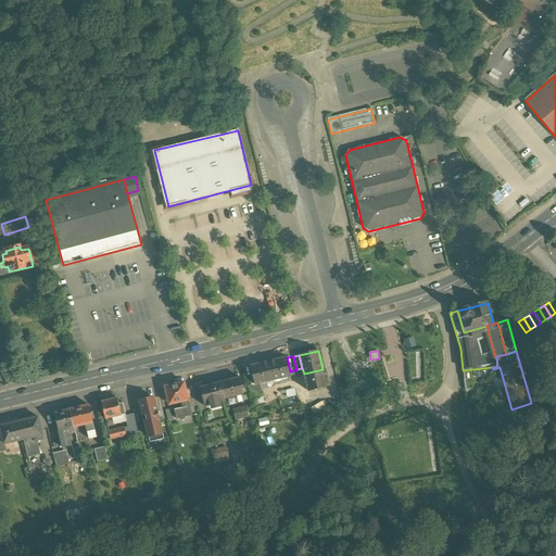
[(287,357),(269,363),(274,381),(292,377),(290,371),(287,357)]
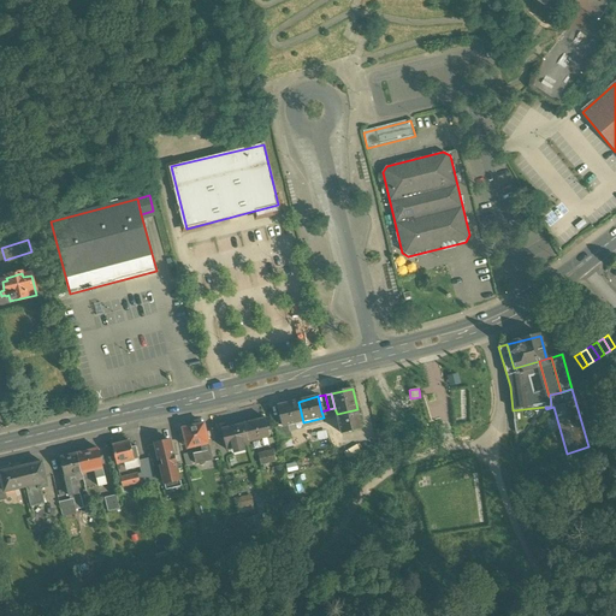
[(298,402),(278,407),(283,427),(288,426),(303,422),(298,402)]
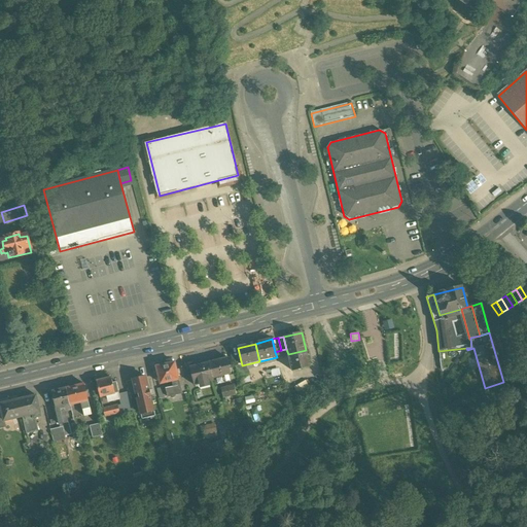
[(306,350),(288,354),(292,372),(310,367),(306,350)]
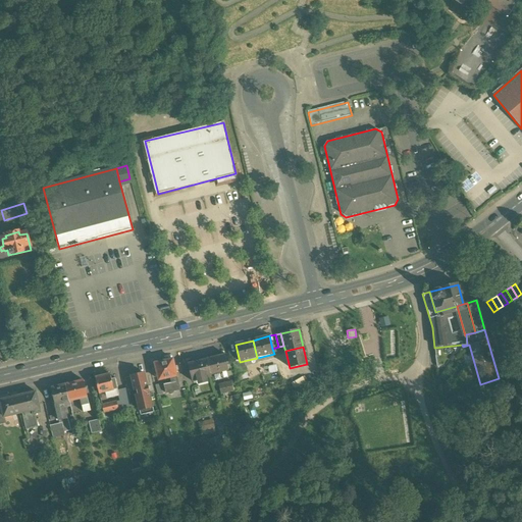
[(225,355),(207,359),(211,374),(229,370),(225,355)]
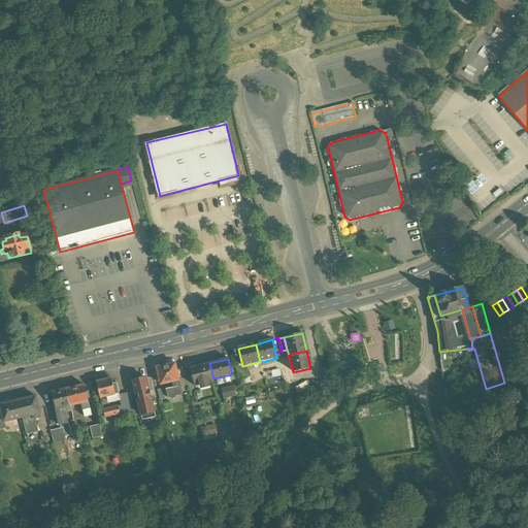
[(175,363),(157,367),(161,385),(171,382),(179,380),(175,363)]
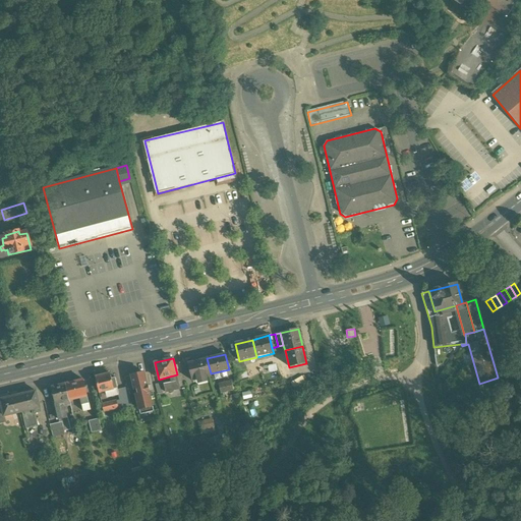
[(207,358),(186,363),(191,381),(211,377),(211,373),(207,358)]
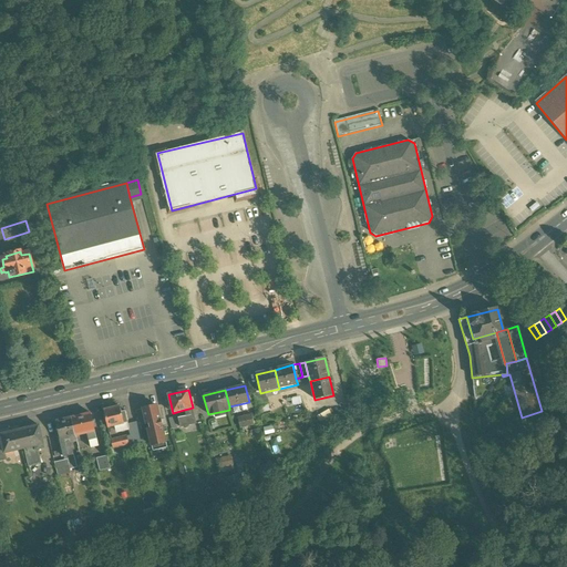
[(260,393),(253,395),(255,402),(267,399),(265,392),(260,393)]
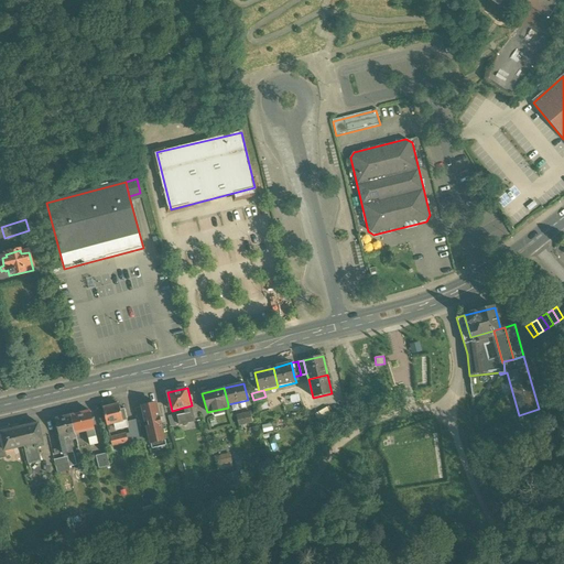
[(266,397),(253,400),(256,407),(268,403),(266,397)]
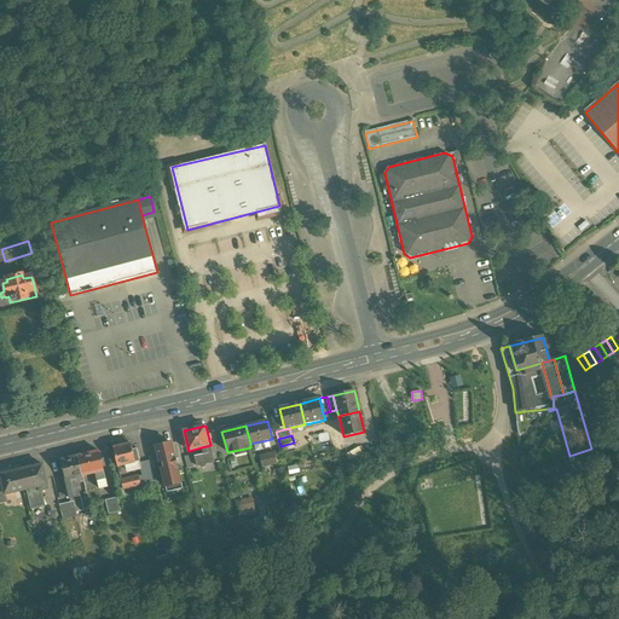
[(181,480),(171,443),(155,446),(158,463),(162,462),(163,467),(160,468),(165,485),(181,480)]
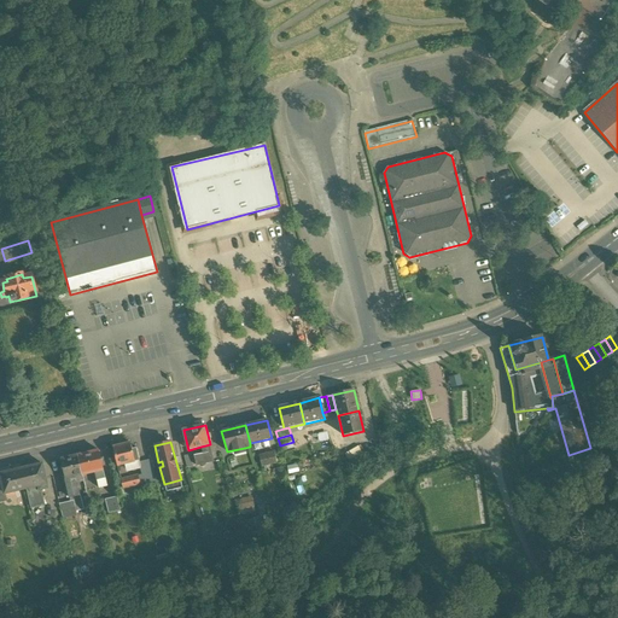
[(130,443),(112,447),(117,466),(135,462),(130,443)]
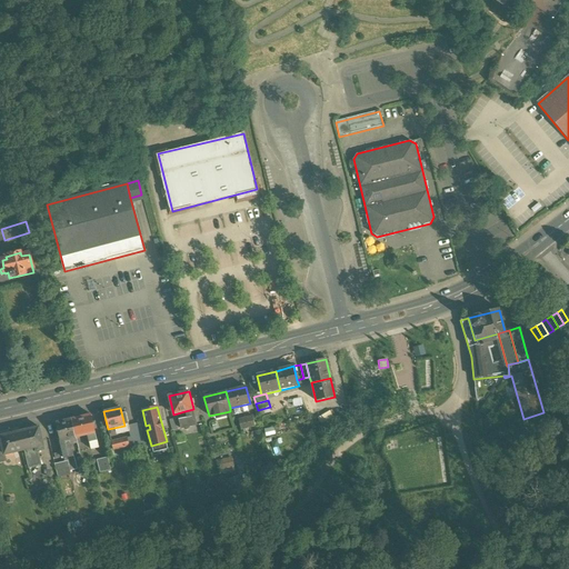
[(193,409),(185,411),(187,418),(179,420),(181,429),(197,425),(193,409)]
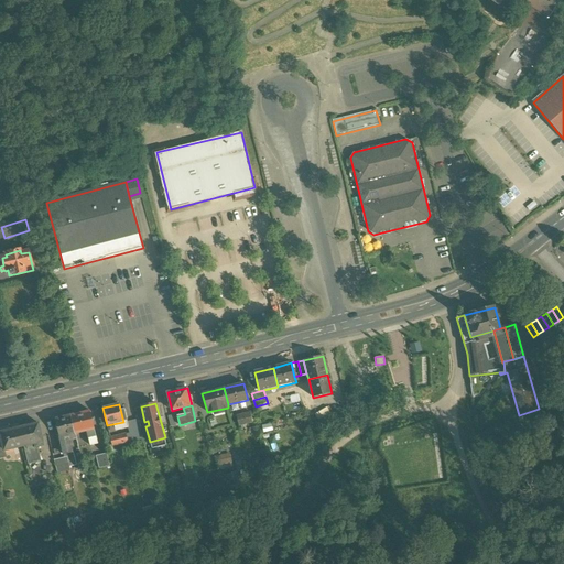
[(144,422),(141,407),(134,409),(139,423),(144,422)]
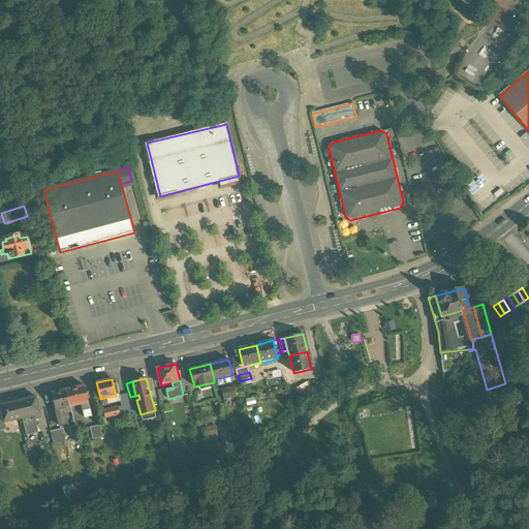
[(297,389),(301,397),(312,390),(308,382),(297,389)]
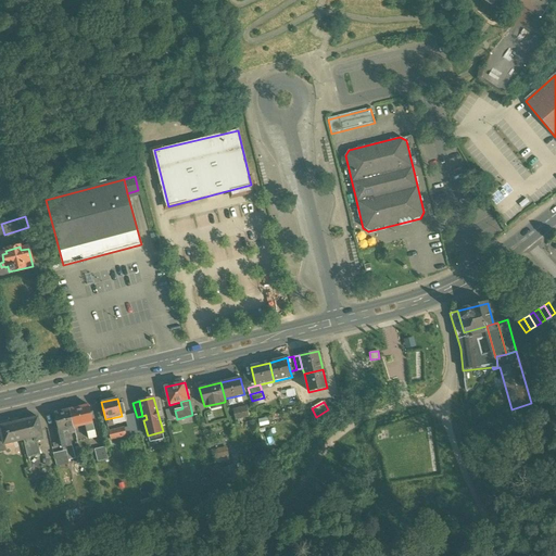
[(89,406),(70,411),(74,428),(85,425),(89,439),(97,438),(89,406)]
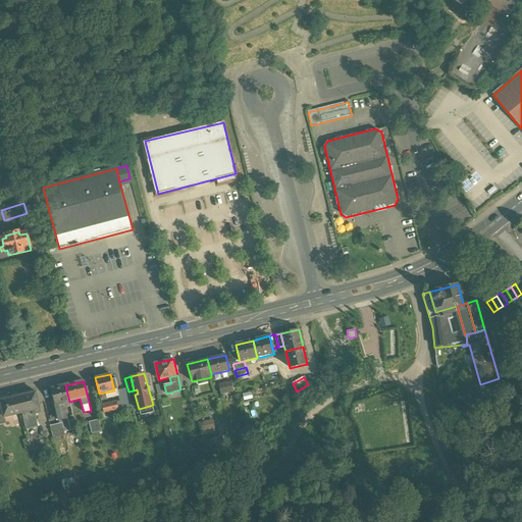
[(231,382),(218,385),(220,394),(233,390),(231,382)]
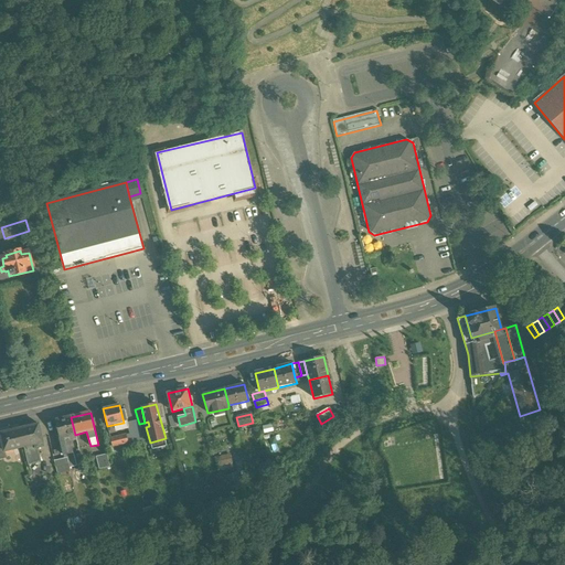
[(71,417),(55,422),(57,429),(54,429),(55,436),(59,435),(64,455),(73,452),(71,441),(70,436),(75,435),(71,417)]
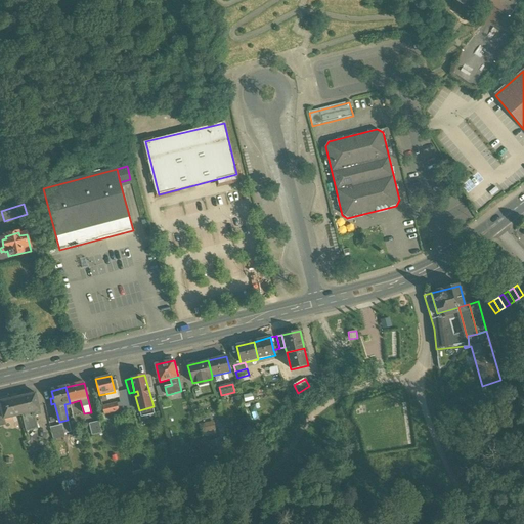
[(35,394),(18,398),(23,416),(32,412),(33,416),(40,415),(38,407),(41,406),(40,400),(37,401),(35,394)]
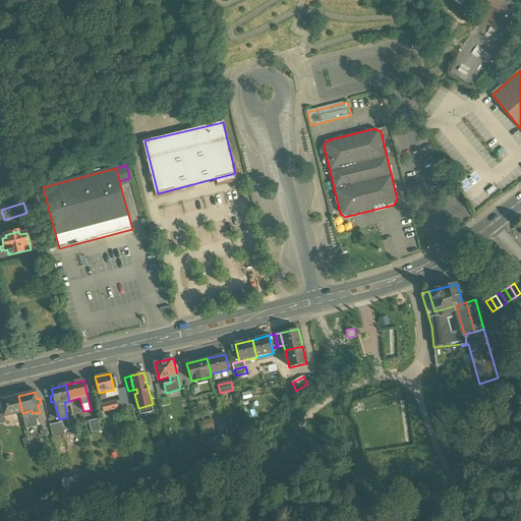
[(18,396),(0,401),(0,403),(2,411),(3,417),(22,413),(18,396)]
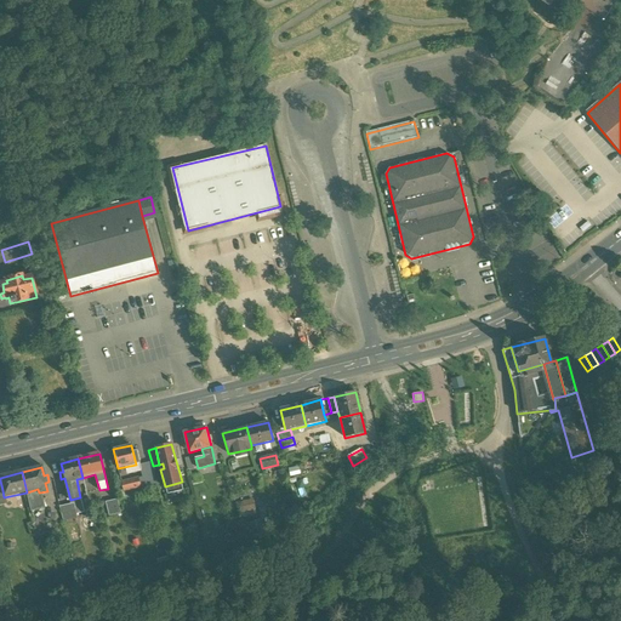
[(140,478),(121,482),(124,490),(141,486),(140,478)]
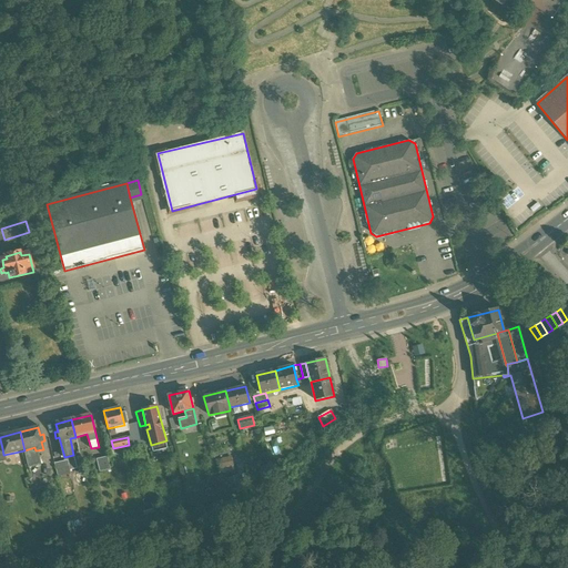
[(166,440),(151,445),(153,453),(169,448),(166,440)]
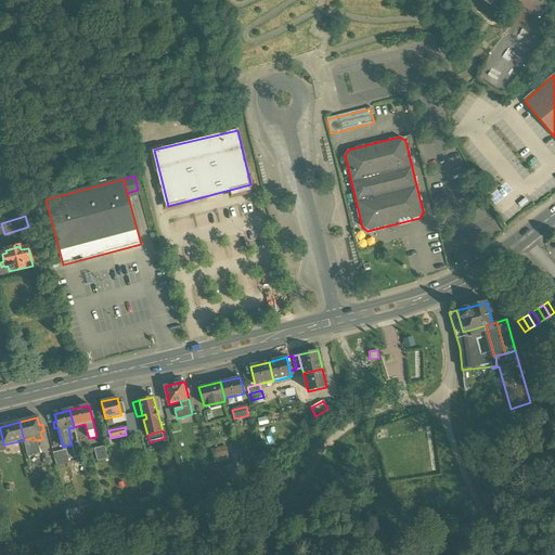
[(35,440),(33,441),(35,448),(47,444),(44,438),(42,439),(35,440)]
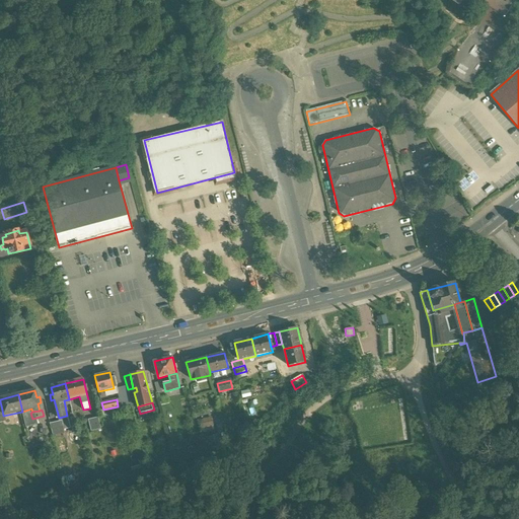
[(98,417),(88,420),(91,432),(101,429),(98,417)]
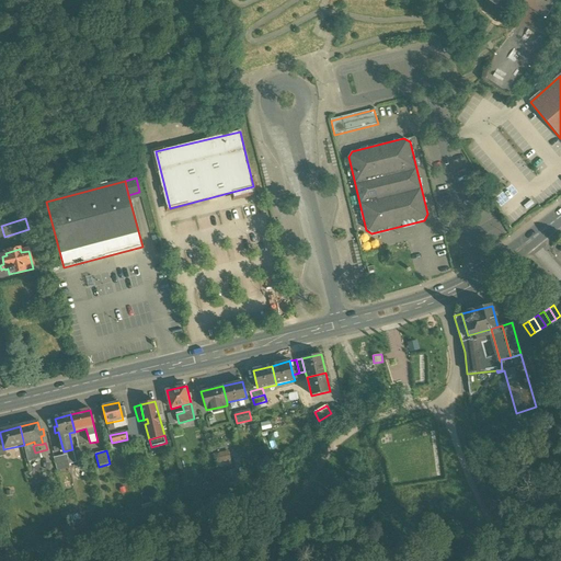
[(67,454),(56,457),(59,470),(70,467),(67,454)]
